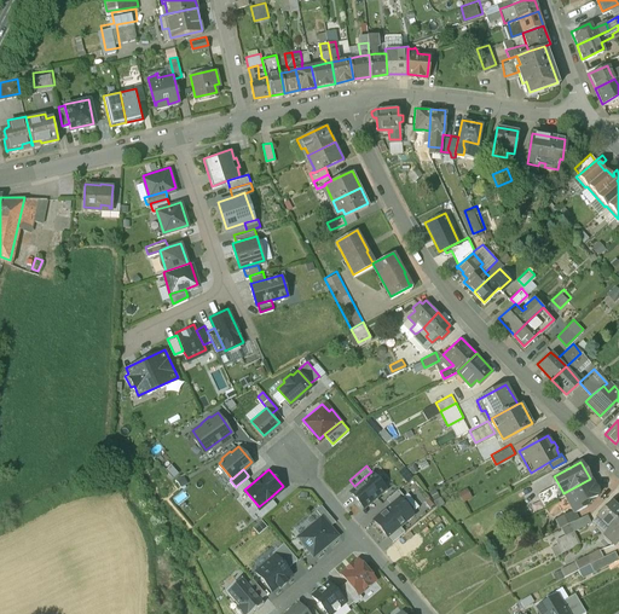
[(386,487),(372,470),(371,471),(354,486),(350,490),(363,507),(386,487)]
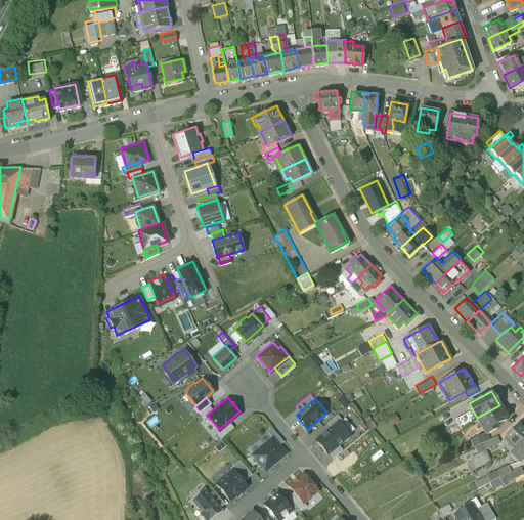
[(209,404),(200,412),(204,418),(207,415),(213,409),(209,404)]
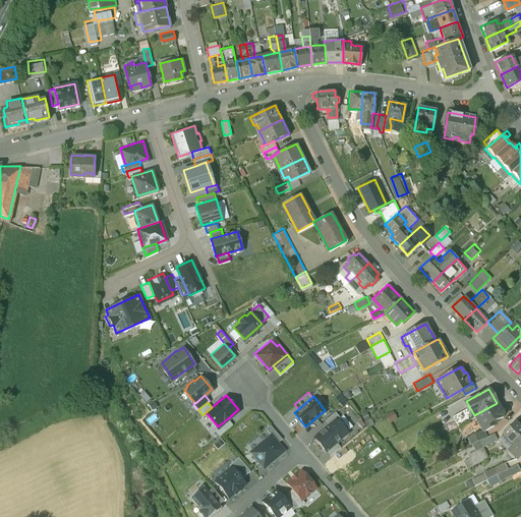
[(497,403),(474,415),(482,429),(494,424),(491,420),(503,415),(497,403)]
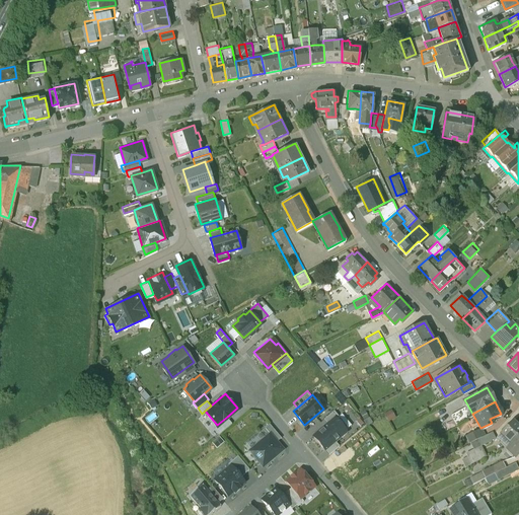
[(467,405),(451,414),(456,423),(472,414),(467,405)]
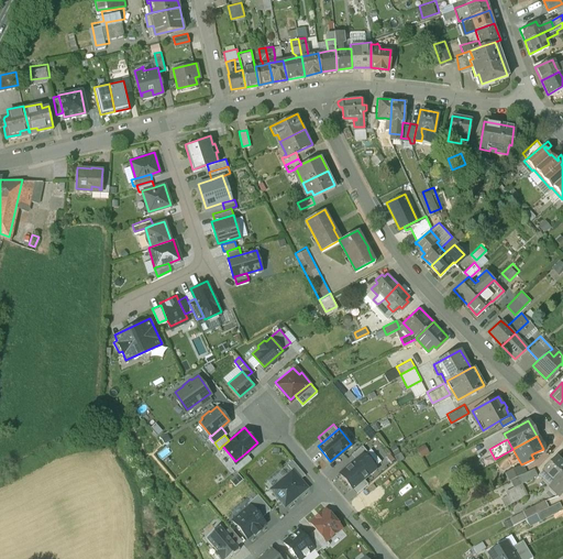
[(351,452),(355,458),(363,451),(364,452),(367,449),(362,444),(351,452)]
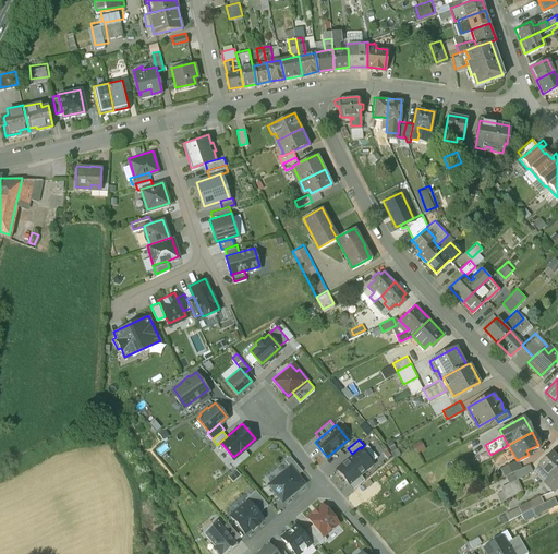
[(361,448),(360,447),(352,454),(337,467),(349,482),(350,482),(361,472),(373,462),(361,448)]
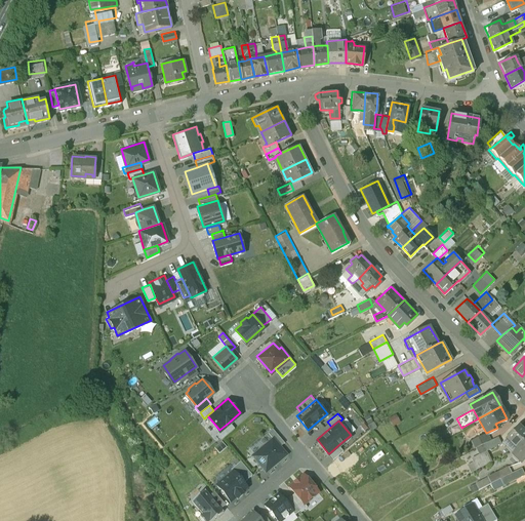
[(230,422),(219,430),(216,432),(218,435),(220,438),(234,427),(230,422)]
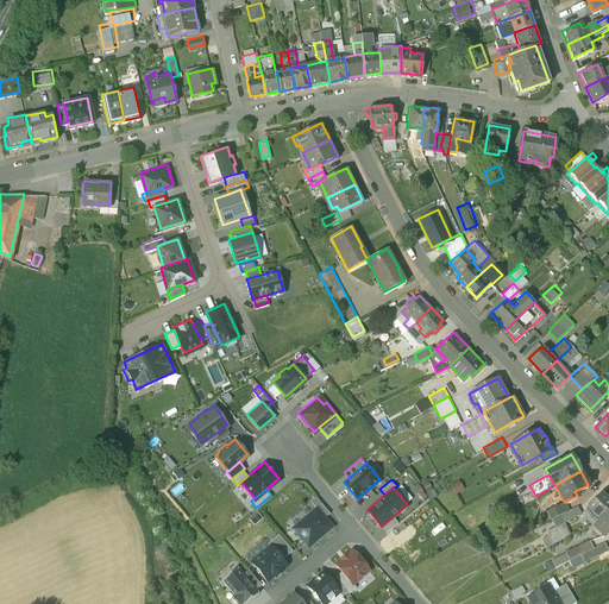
[(608,499),(601,492),(585,507),(591,511),(586,516),(594,522),(598,518),(608,507),(608,499)]
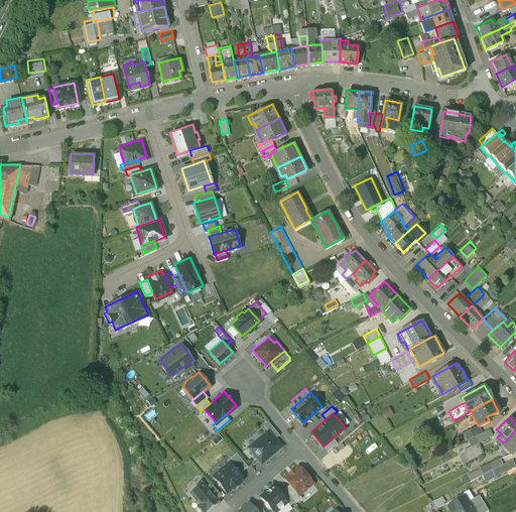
[(279,433),(267,419),(263,423),(268,429),(275,436),(279,433)]
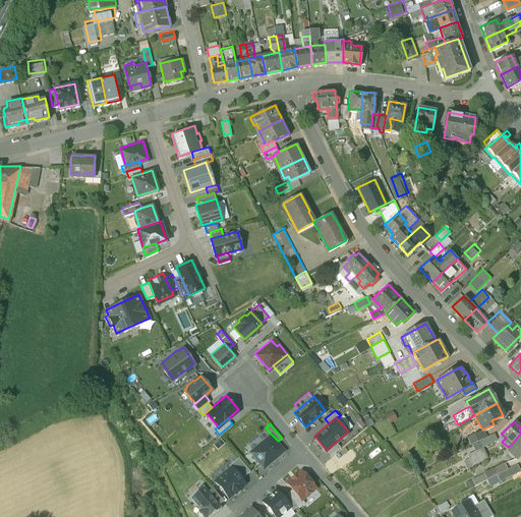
[(479,431),(468,436),(472,443),(482,437),(479,431)]
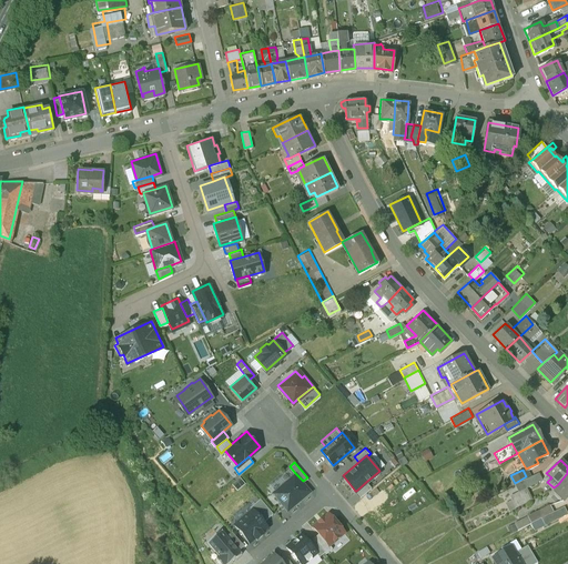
[(526,476),(515,483),(518,490),(540,479),(536,472),(526,476)]
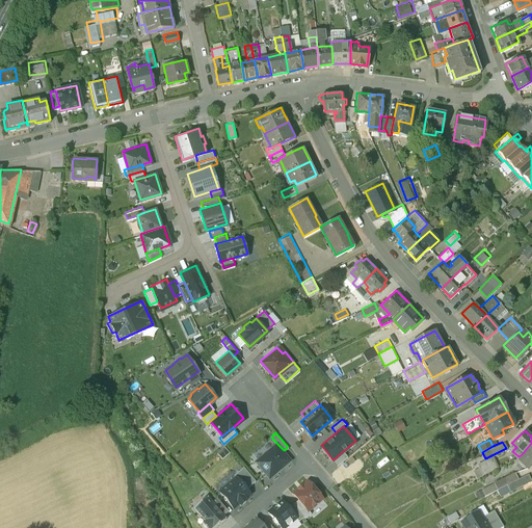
[(276,443),(264,453),(265,454),(257,462),(269,476),(290,458),(284,450),(276,443)]
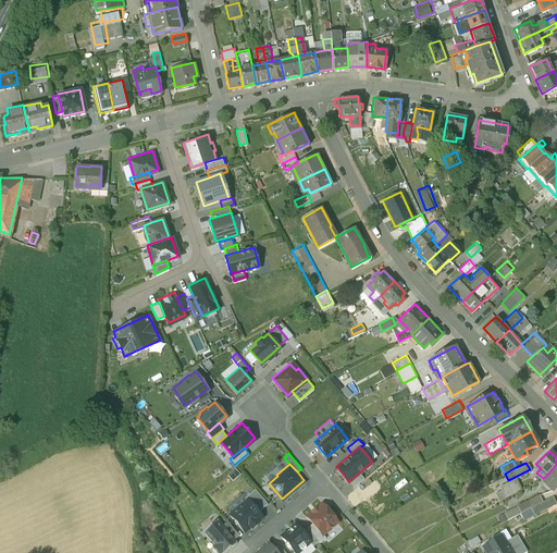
[(556,464),(547,475),(543,478),(553,489),(556,484),(556,464)]
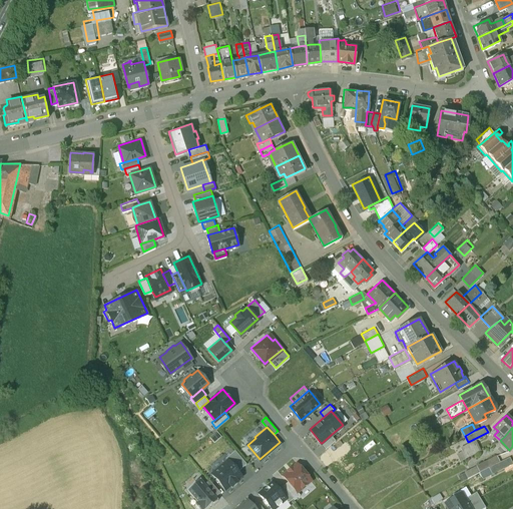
[(335,439),(332,434),(322,443),(325,447),(335,439)]
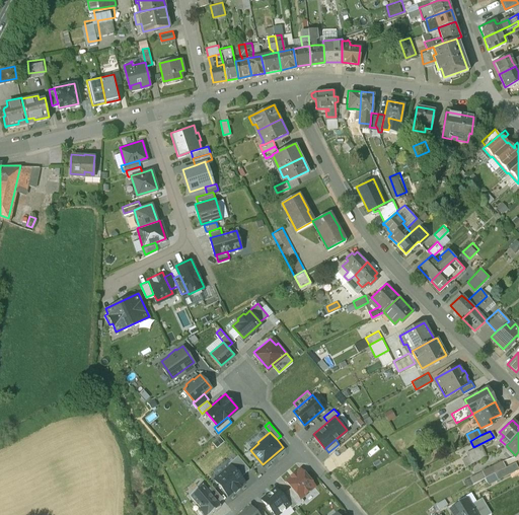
[(480,447),(467,454),(471,461),(484,455),(480,447)]
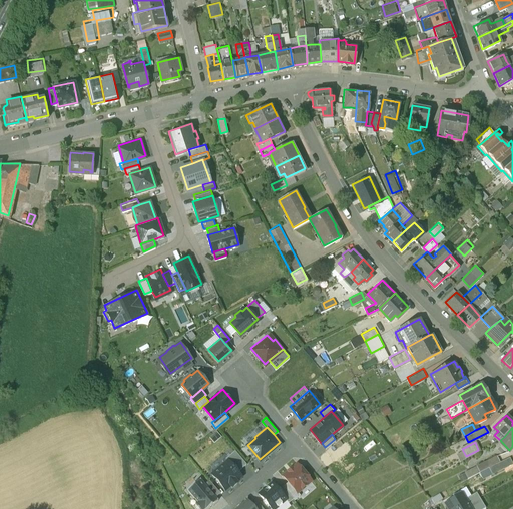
[(227,458),(237,470),(246,462),(234,448),(225,456),(227,459),(227,458)]
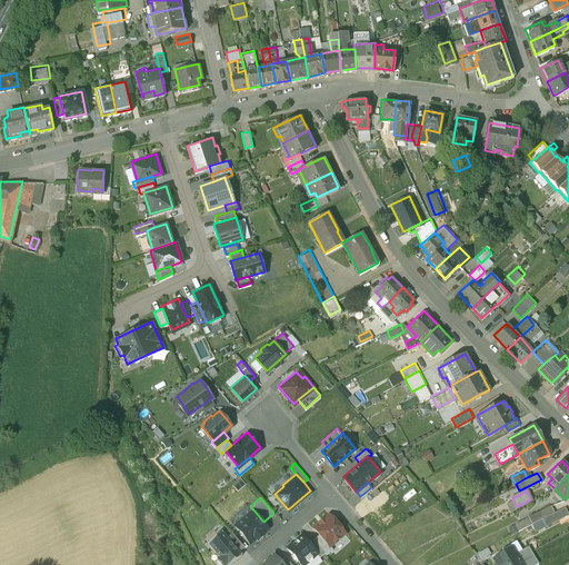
[(550,504),(528,515),(531,522),(553,511),(550,504)]
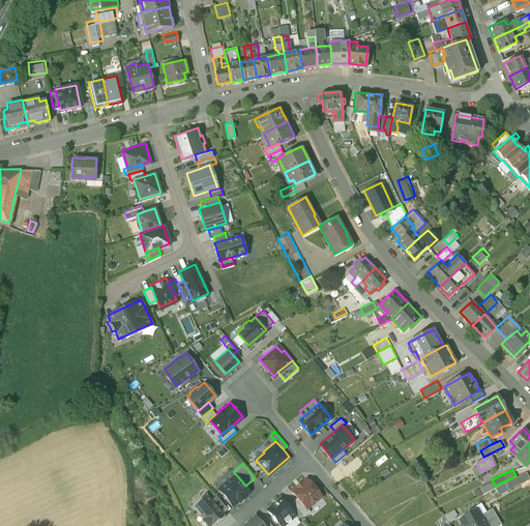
[(516,475),(495,486),(498,493),(529,477),(526,470),(516,475)]
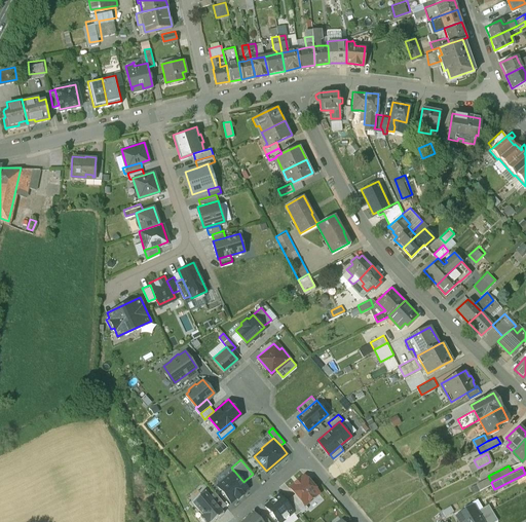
[(233,471),(217,484),(231,500),(236,495),(237,497),(243,492),(241,491),(248,486),(243,482),(233,470),(233,471)]
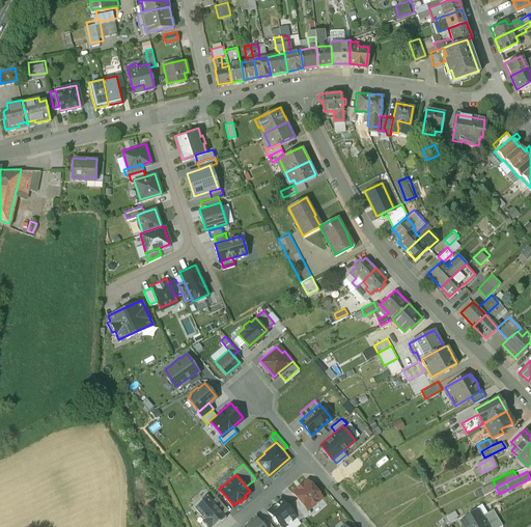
[(307,478),(292,491),(298,497),(307,507),(308,507),(322,496),(307,478)]
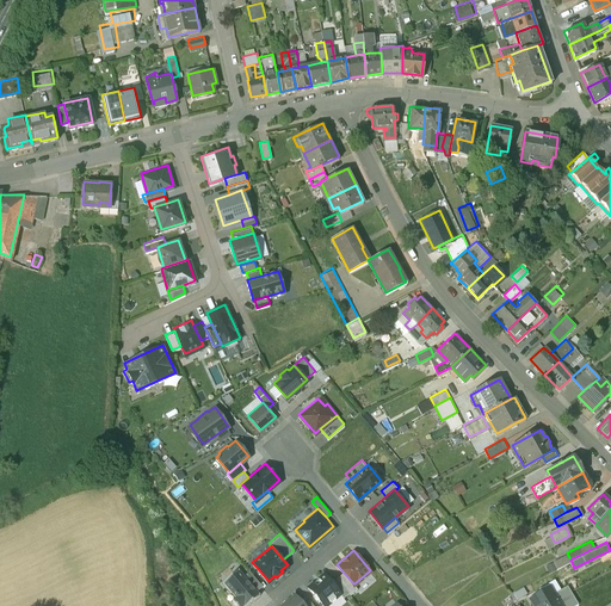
[(238,568),(223,580),(235,595),(232,599),(238,605),(240,605),(242,604),(245,605),(259,593),(257,589),(244,574),(238,568)]
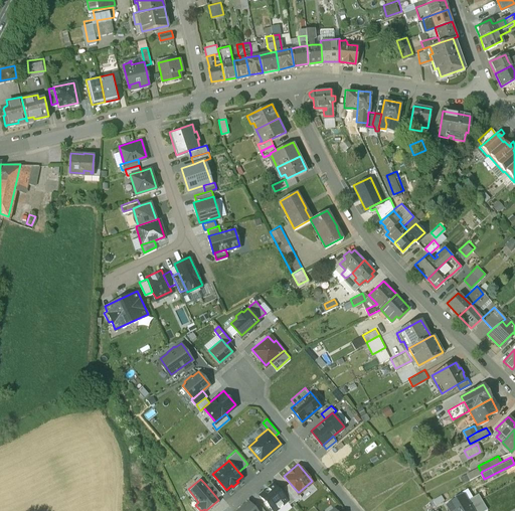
[(220,493),(210,480),(205,484),(216,497),(220,493)]
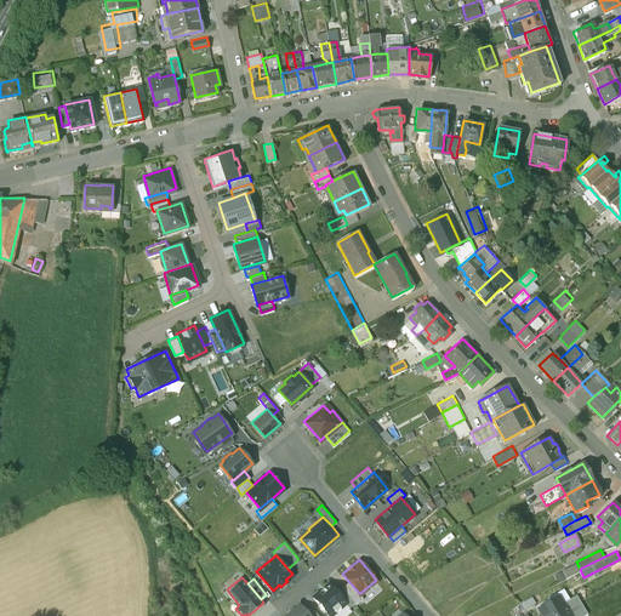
[(329,581),(313,594),(330,615),(346,602),(335,589),(329,581)]
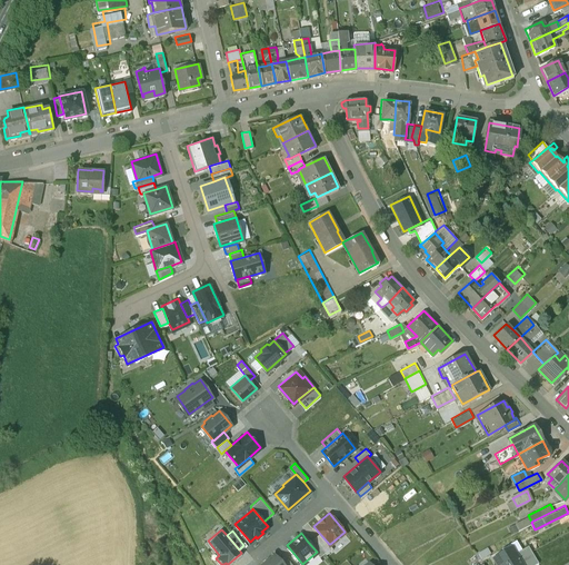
[(332,547),(330,544),(329,544),(319,533),(313,537),(325,551),(326,553),(332,547)]
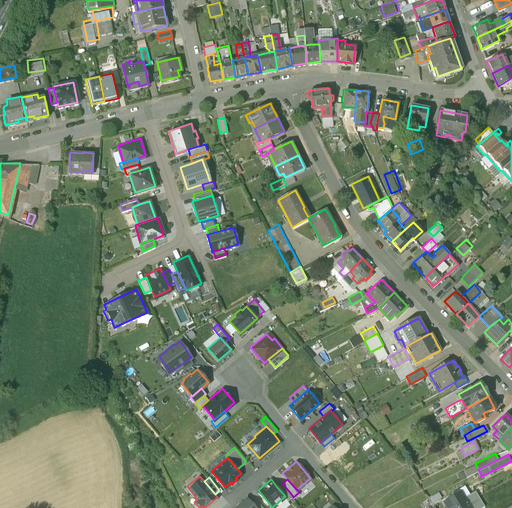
[(282,483),(280,482),(276,486),(285,496),(288,499),(292,495),(282,483)]
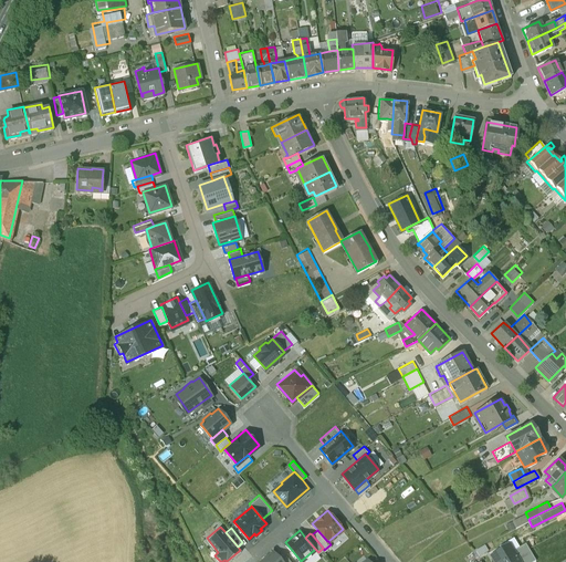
[(528,561),(535,559),(525,541),(513,549),(521,561),(528,561)]
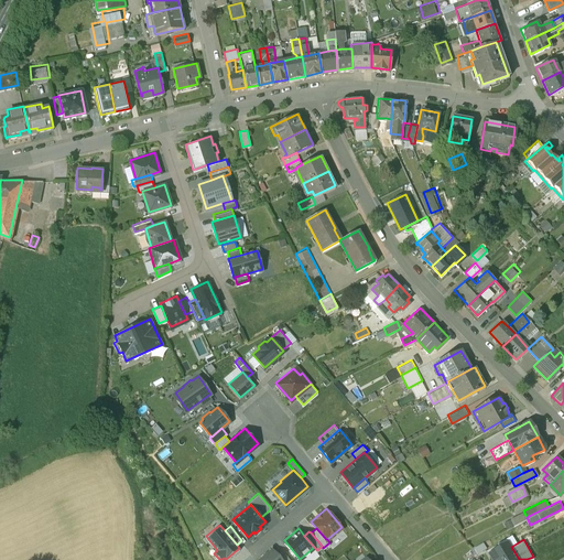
[(508,541),(489,552),(492,559),(519,559),(511,547),(508,541)]
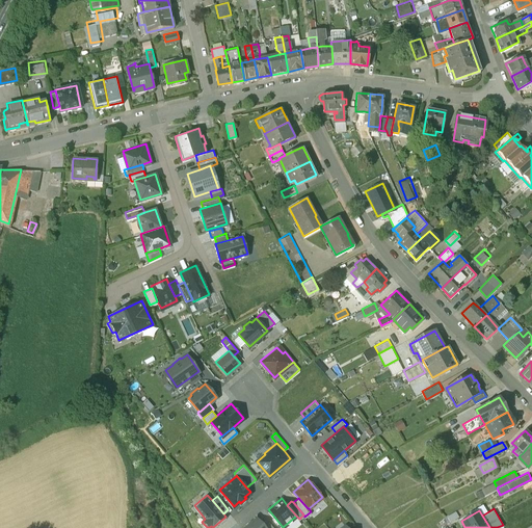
[(257,517),(242,527),(266,527),(264,524),(257,517)]
